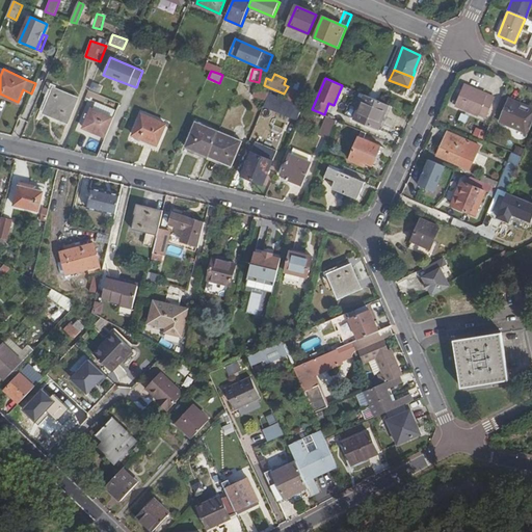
[(68,122),(77,99),(68,95),(69,92),(60,89),(59,91),(54,89),(56,85),(51,83),(46,97),(49,99),(44,111),(68,122)]
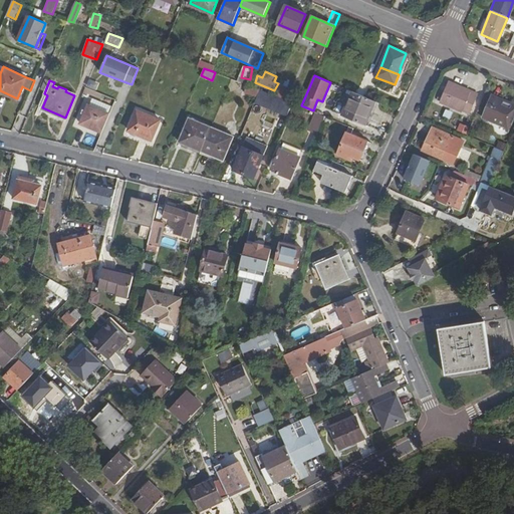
[(469,113),(477,93),(448,80),(439,100),(469,113)]
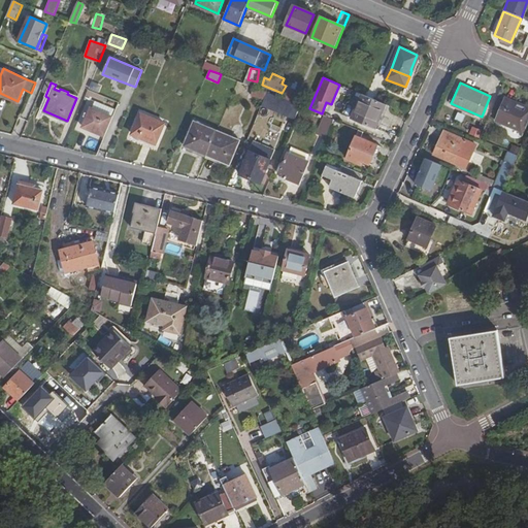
[(252,95),(265,100),(268,93),(257,88),(255,87),(252,95)]
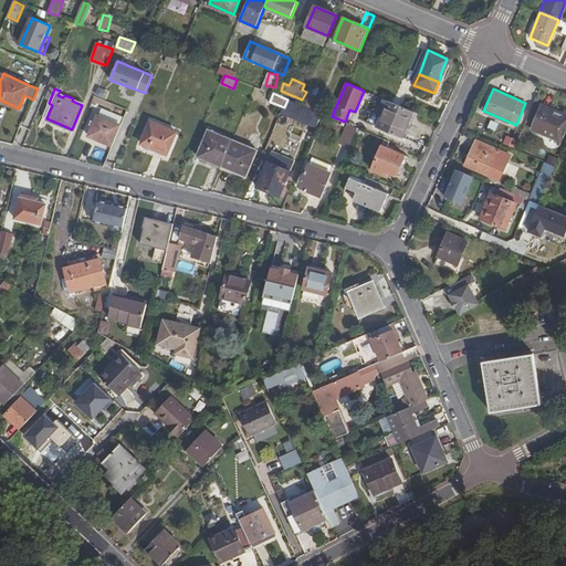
[(282,112),(317,127),(323,114),(303,105),(287,100),(284,107),(282,112)]
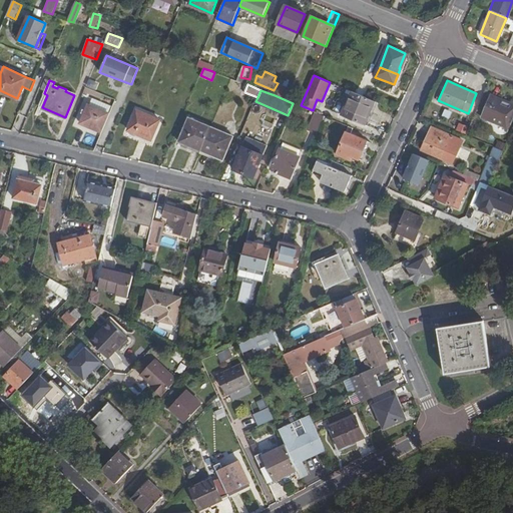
[(365,124),(375,101),(355,92),(353,91),(343,115),(365,124)]
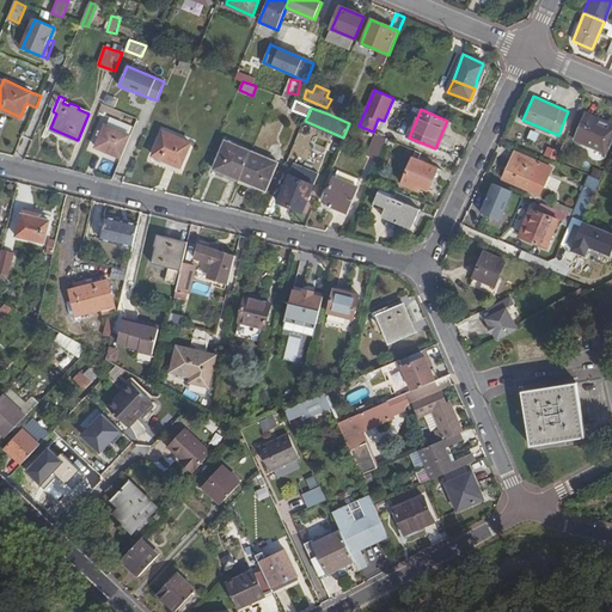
[(609,151),(611,141),(611,122),(591,114),(579,139),(609,151)]
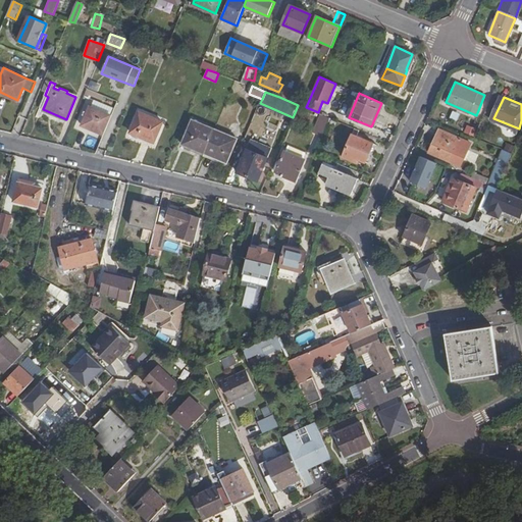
[(103,135),(110,115),(92,107),(84,125),(103,135)]
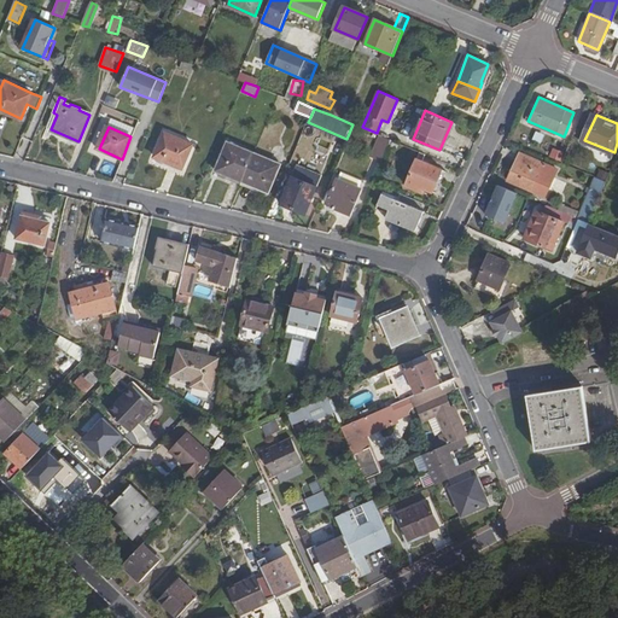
[(184,168),(193,144),(167,133),(156,157),(184,168)]
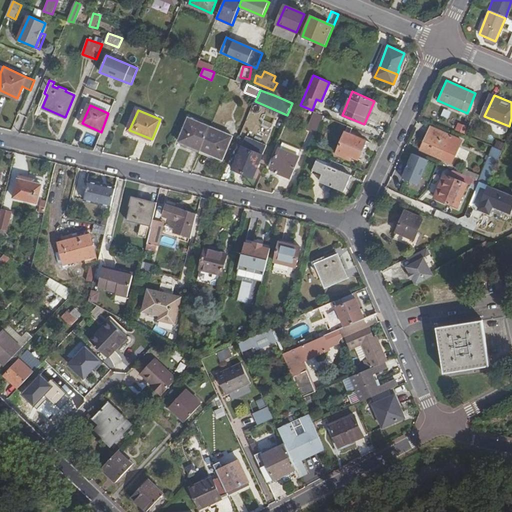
[(310,127),(319,130),(325,116),(316,112),(310,127)]
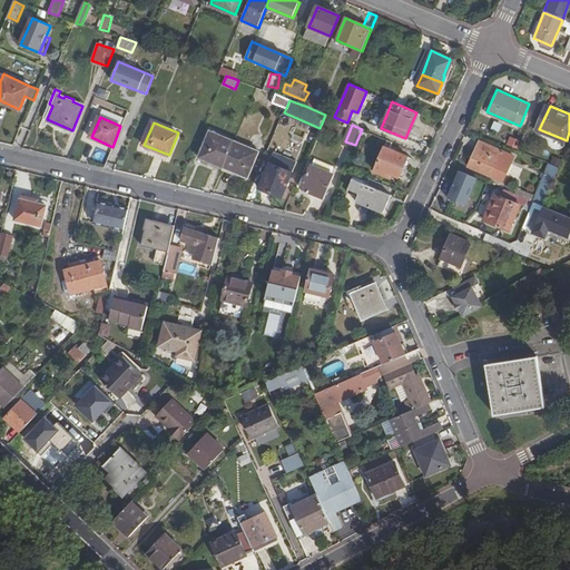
[(198,160),(223,170),(224,167),(234,144),(209,134),(198,160)]
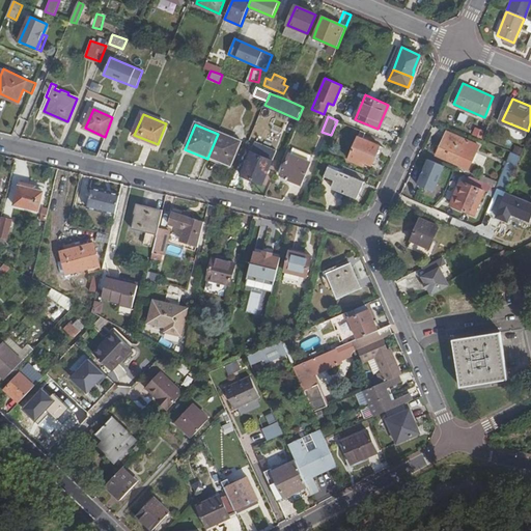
[(363,138),(365,132),(361,130),(348,160),(363,166),(365,162),(371,165),(380,146),(363,138)]
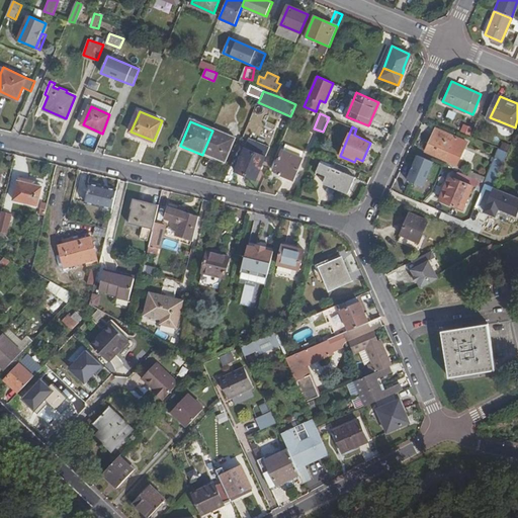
[(236,138),(213,128),(212,131),(203,152),(226,162),(236,138)]
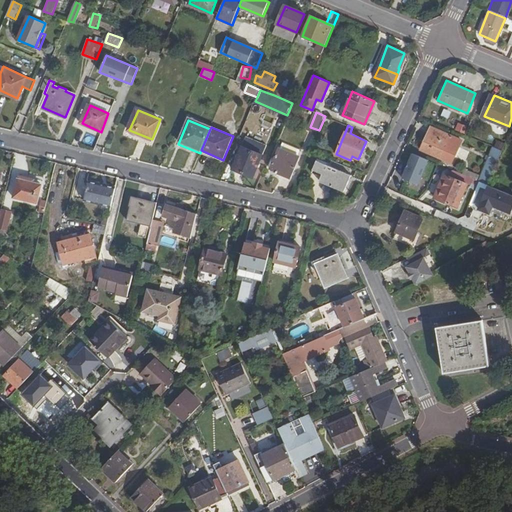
[(460,140),(431,127),(421,149),(451,162),(460,140)]
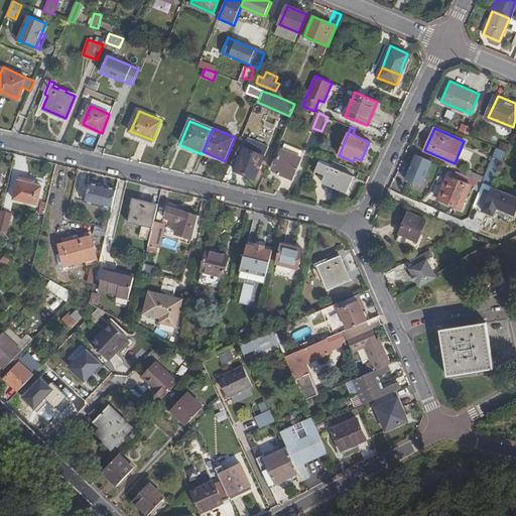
[(256,177),(265,156),(245,147),(236,169),(256,177)]
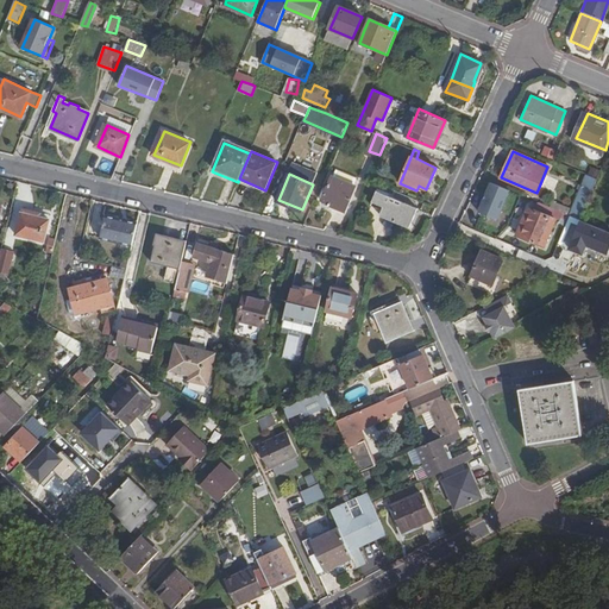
[(586,174),(569,215),(579,219),(597,179),(586,174)]
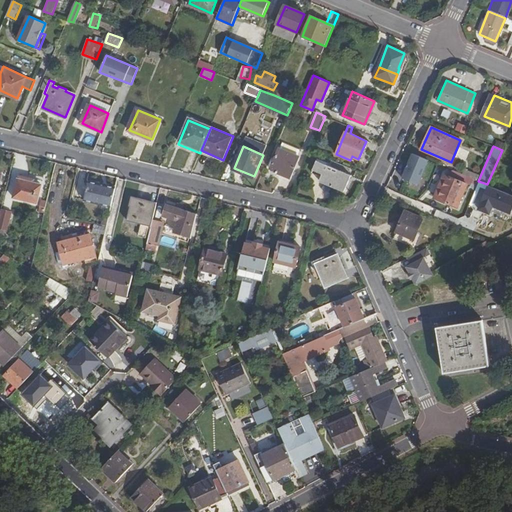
[(291,176),(299,157),(279,148),(271,167),(291,176)]
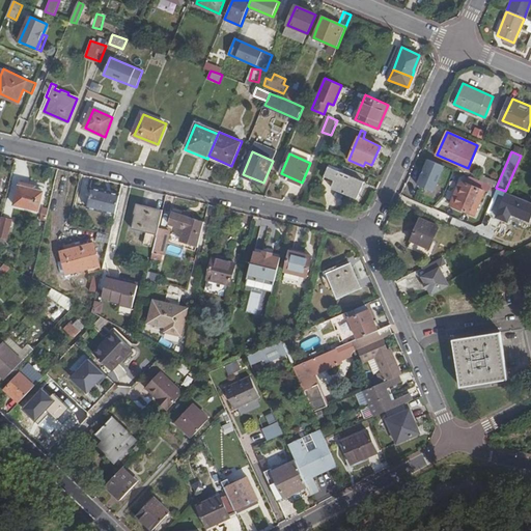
[(417,185),(435,192),(445,166),(428,159),(417,185)]
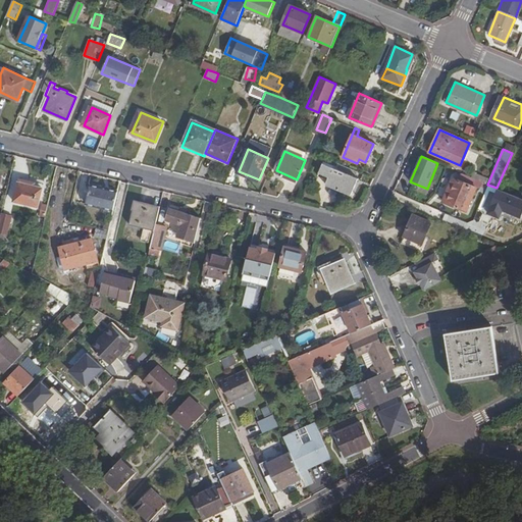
[(340,164),(336,169),(333,168),(333,169),(324,165),(321,174),(329,178),(328,180),(326,185),(343,192),(343,190),(351,194),(352,193),(358,179),(354,177),(357,171),(340,164)]
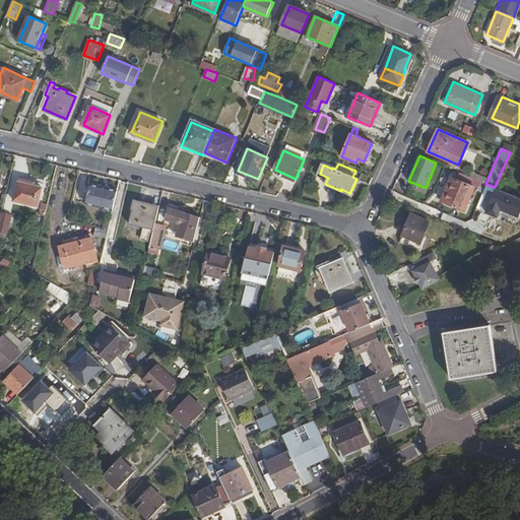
[(457,180),(474,188),(477,180),(460,173),(457,180)]
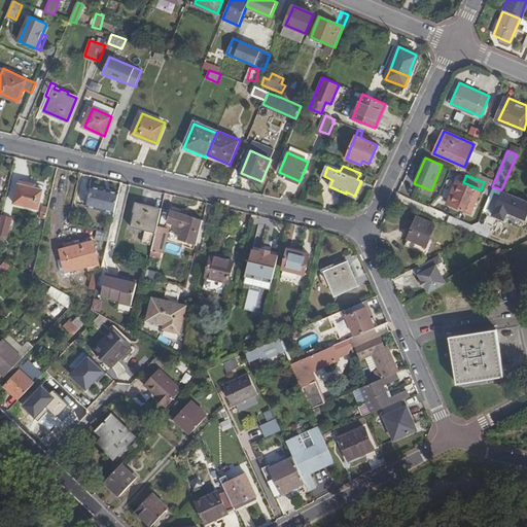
[(456,195),(451,205),(470,214),(481,190),(463,182),(458,180),(453,192),(456,195)]
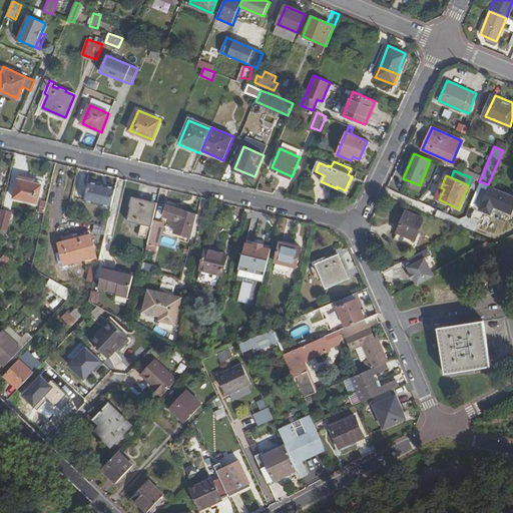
[(18,179),(13,198),(37,203),(41,184),(18,179)]
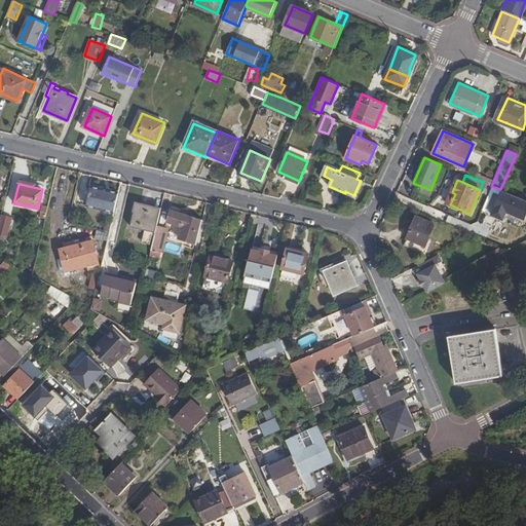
[(118,193),(90,187),(87,203),(115,210),(118,193)]
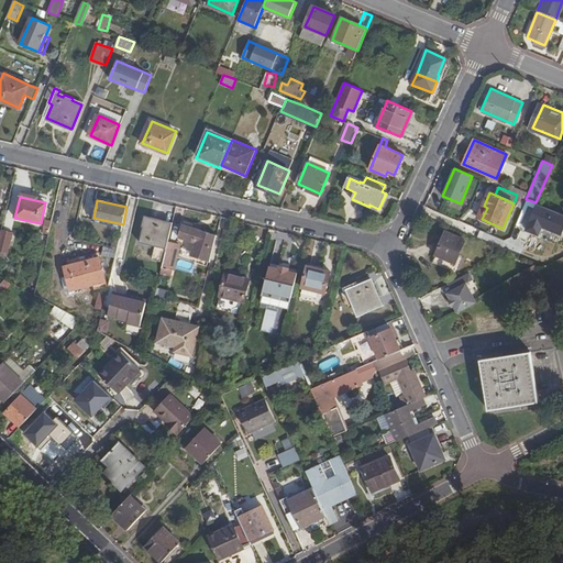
[(562,229),(562,213),(536,202),(525,229),(539,234),(542,225),(562,233),(562,229)]
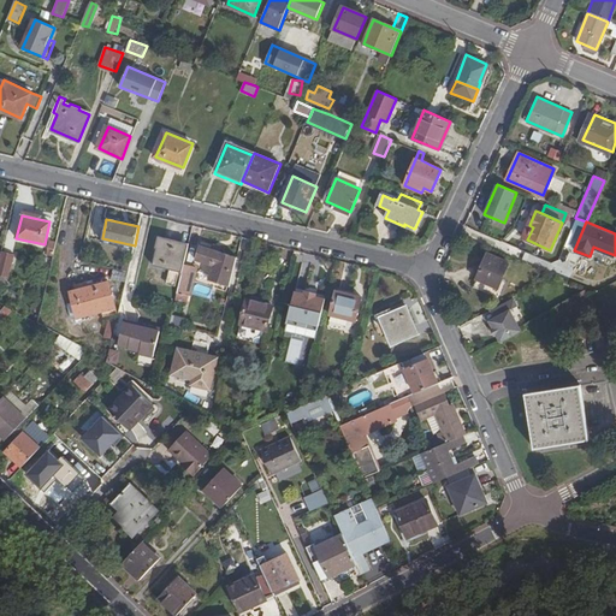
[(529,225),(523,238),(527,240),(533,227),(529,225)]
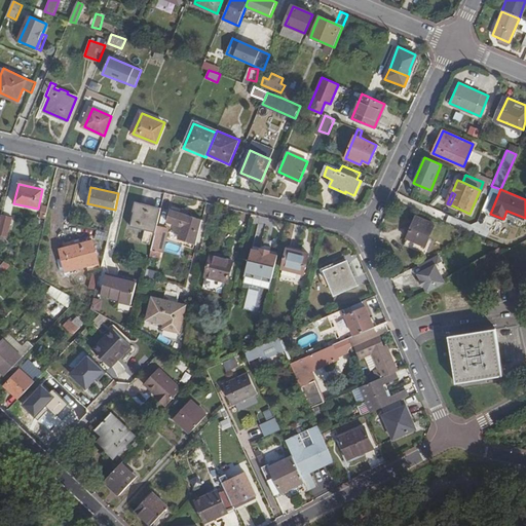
[(161,208),(137,201),(136,204),(161,211),(161,208)]
